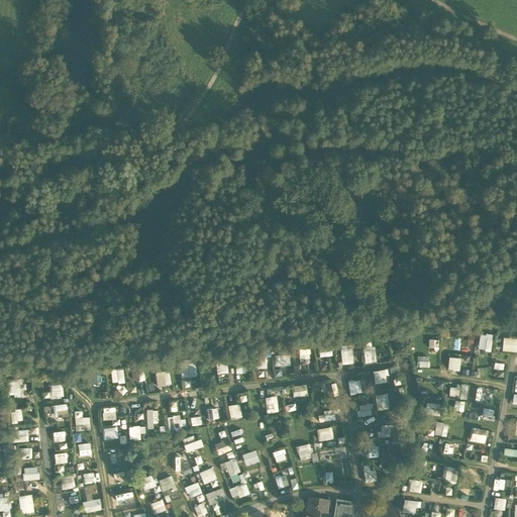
[(482,337),(480,347),(490,348),(491,339),(482,337)]
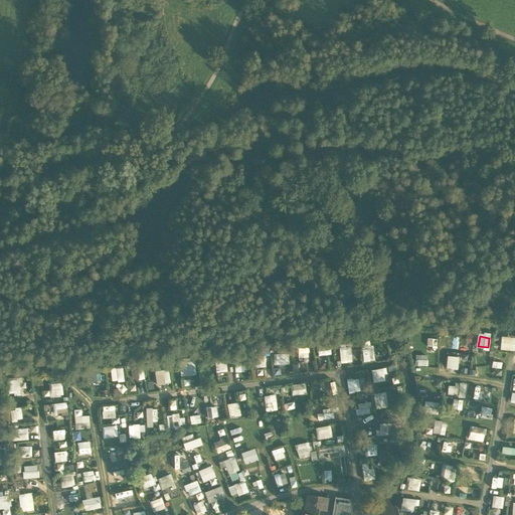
[(514,337),(501,336),(500,350),(514,351),(514,345),(514,337)]
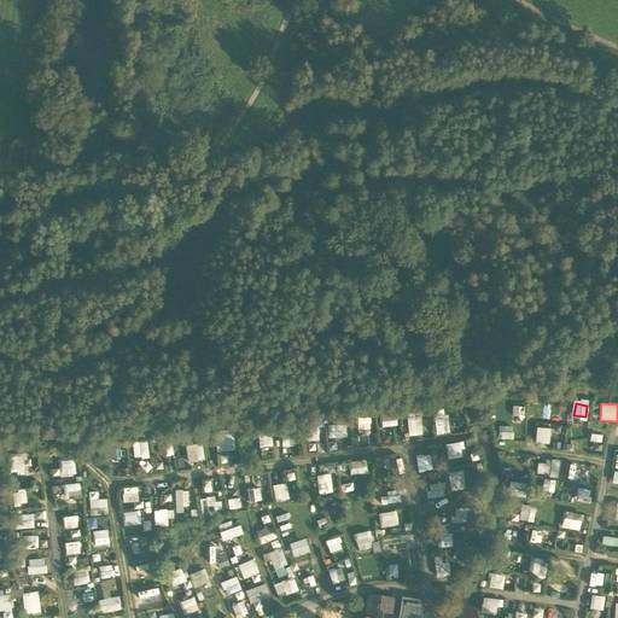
[(525,417),(525,406),(512,406),(512,417),(525,417)]
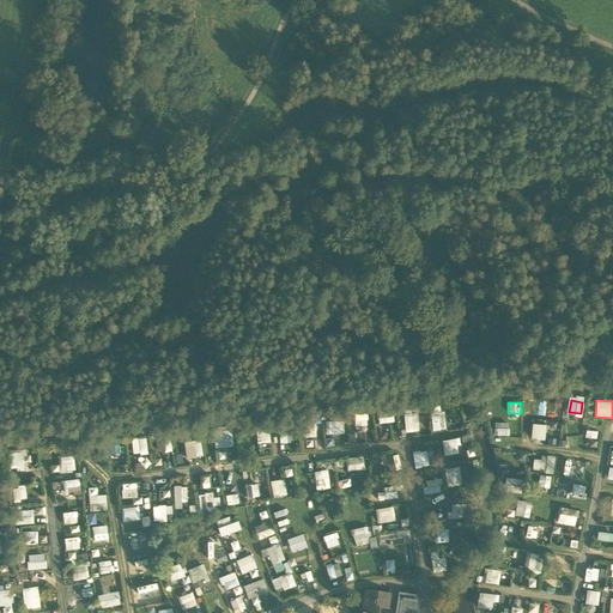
[(375,414),(380,426),(394,420),(390,408),(375,414)]
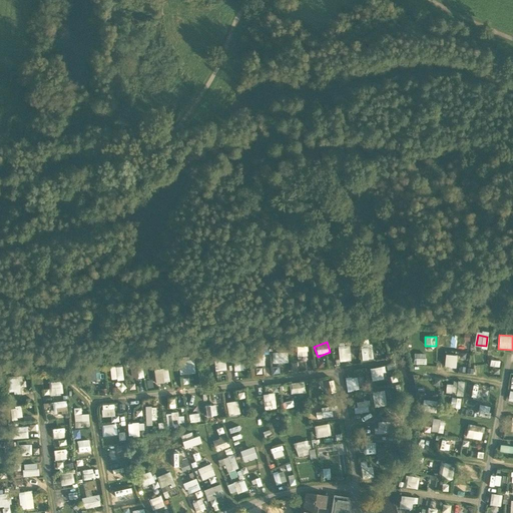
[(363,361),(373,360),(371,343),(361,344),(363,361)]
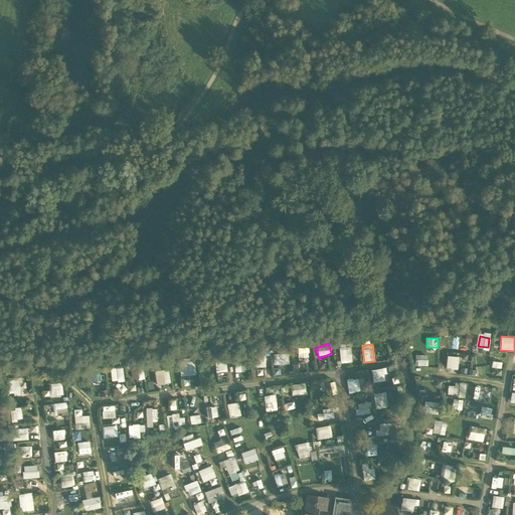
[(341,364),(352,362),(350,347),(338,349),(341,364)]
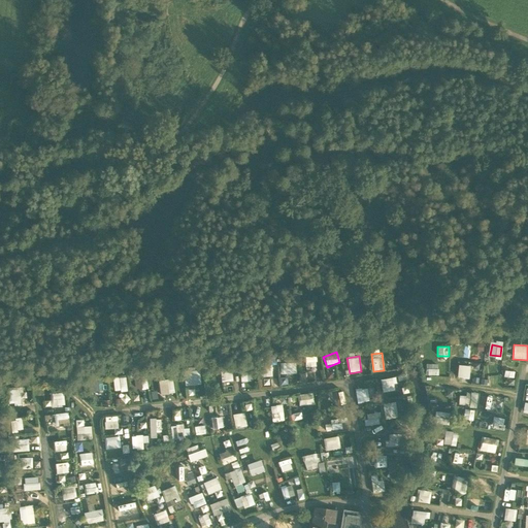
[(305,372),(318,370),(316,359),(303,361),(305,372)]
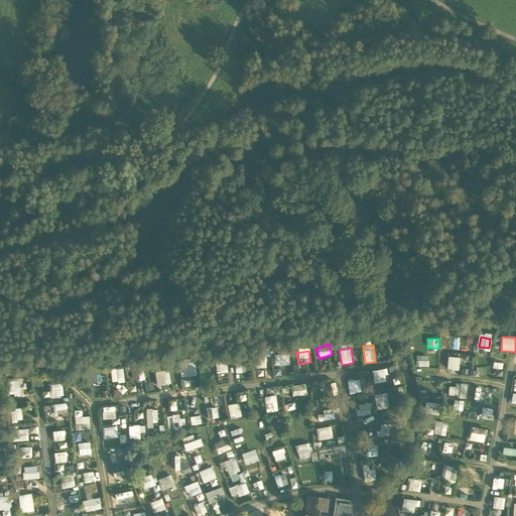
[(274,366),(289,365),(289,355),(273,355),(274,366)]
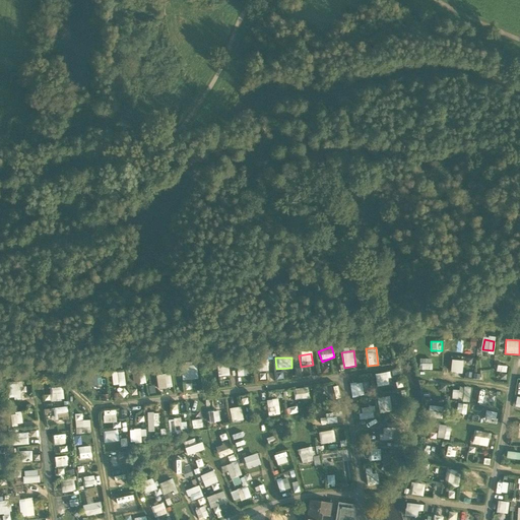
[(418,370),(432,370),(432,359),(418,359),(418,370)]
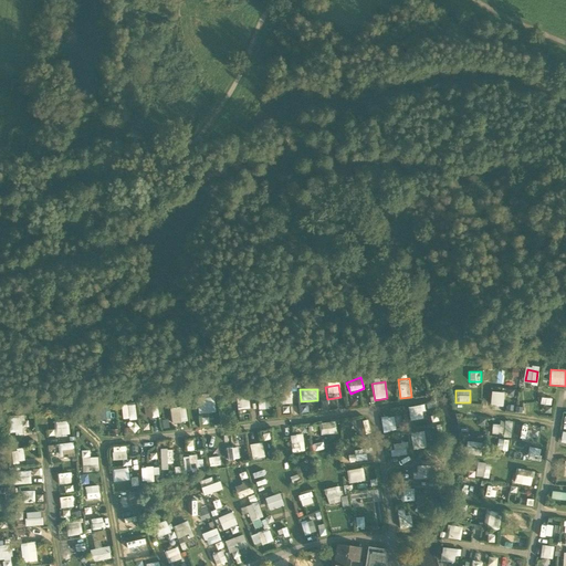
[(491,406),(503,407),(505,392),(492,391),(491,406)]
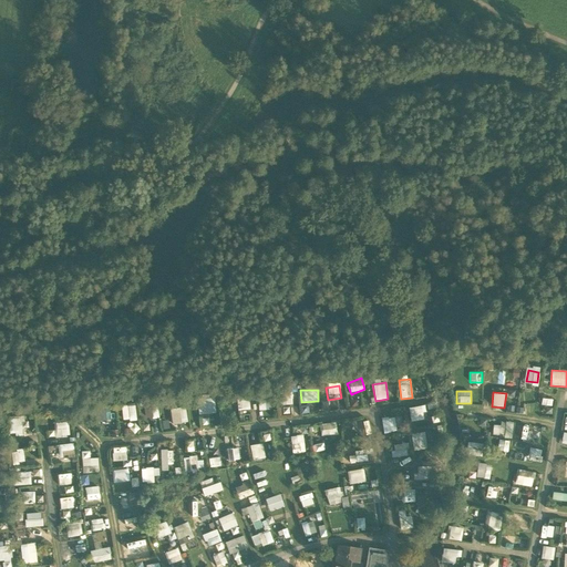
[(542,404),(552,404),(553,393),(542,393),(542,404)]
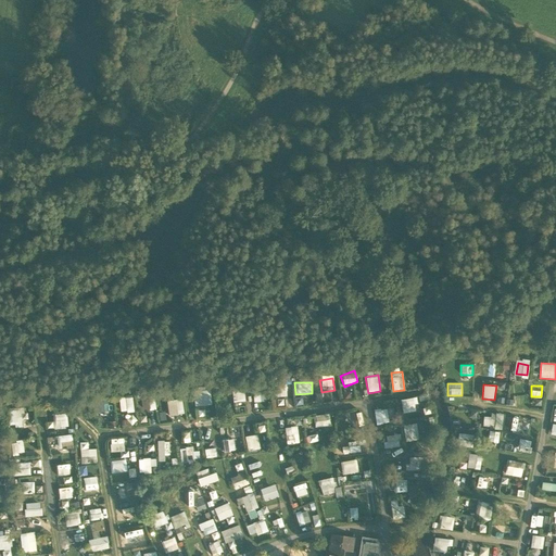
[(245,402),(244,388),(232,388),(232,402),(245,402)]
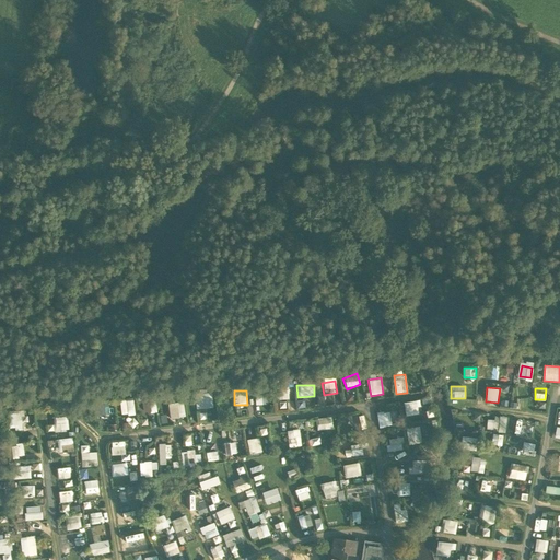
[(255,396),(257,405),(268,404),(266,394),(255,396)]
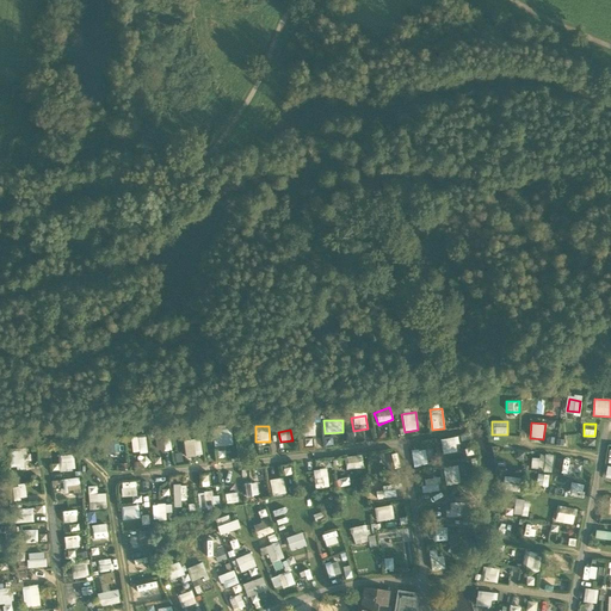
[(233,445),(232,431),(213,432),(213,446),(233,445)]
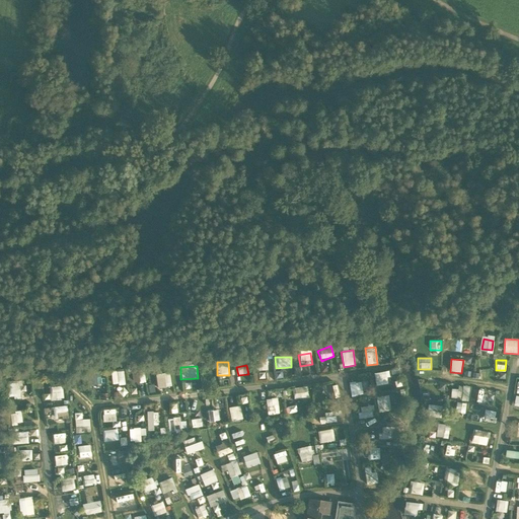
[(110,372),(113,385),(126,383),(124,370),(110,372)]
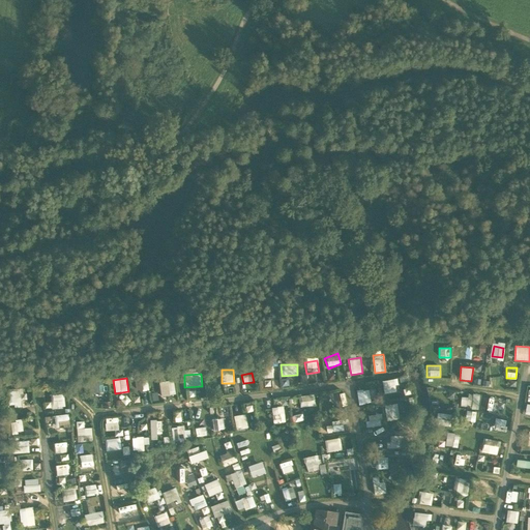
[(148,379),(135,379),(135,391),(148,390),(148,379)]
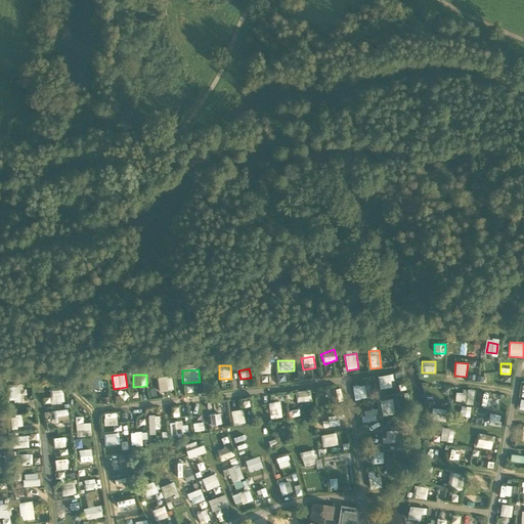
[(378,377),(380,389),(390,388),(389,381),(393,381),(392,375),(378,377)]
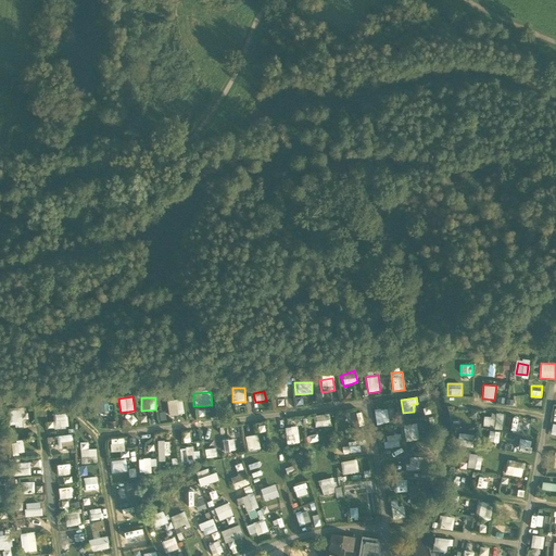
[(182,400),(167,401),(168,416),(184,415),(182,400)]
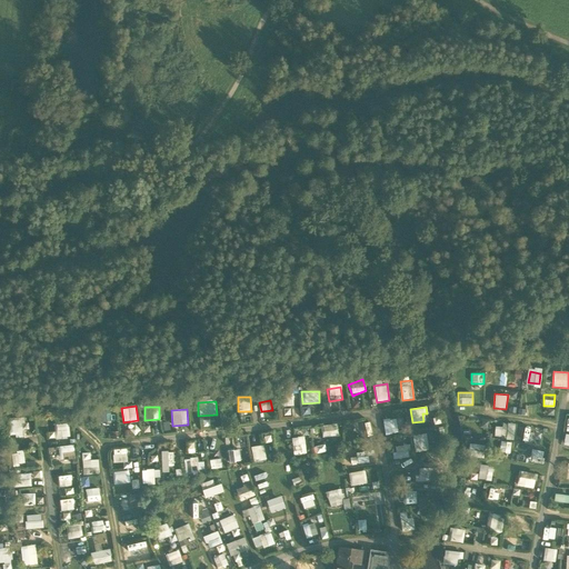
[(22,429),(26,429),(26,418),(10,419),(11,437),(22,436),(22,429)]
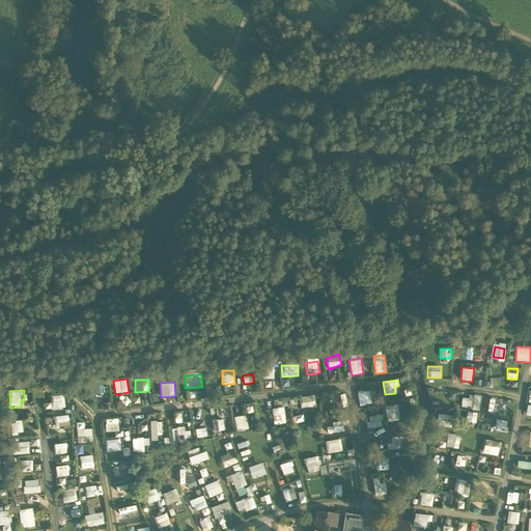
[(358,391),(359,404),(370,404),(369,391),(358,391)]
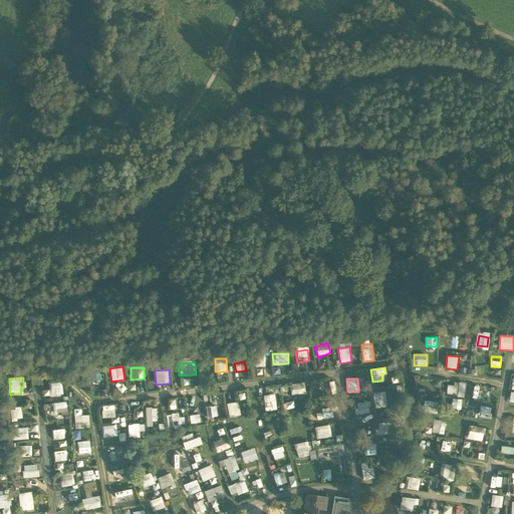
[(117,380),(113,386),(122,393),(126,388),(117,380)]
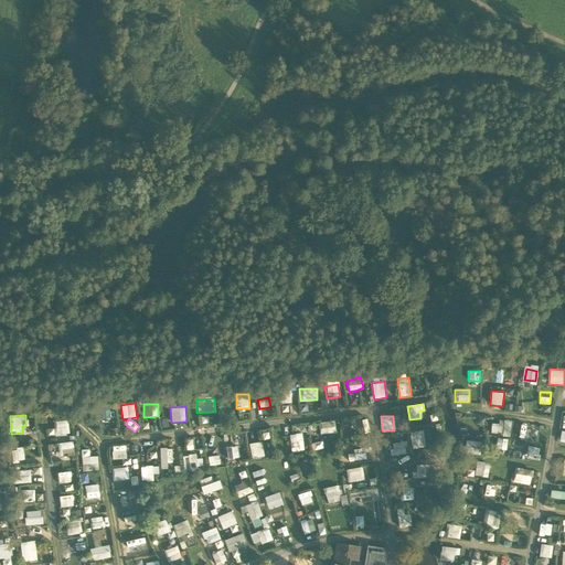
[(354,419),(355,430),(370,428),(368,418),(354,419)]
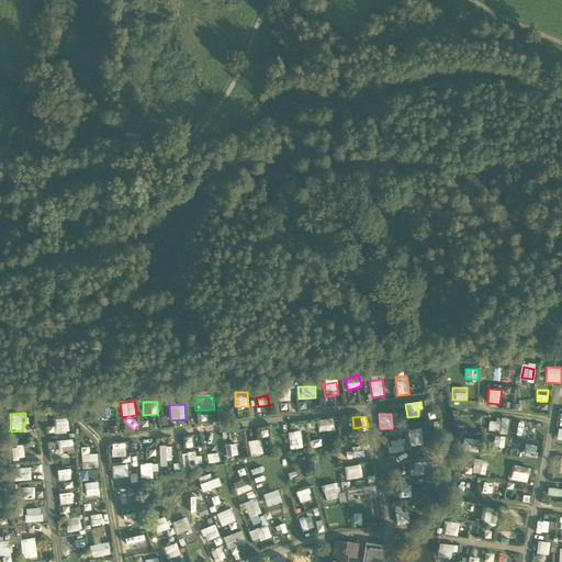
[(497,417),(496,422),(489,420),(487,430),(507,434),(509,419),(497,417)]
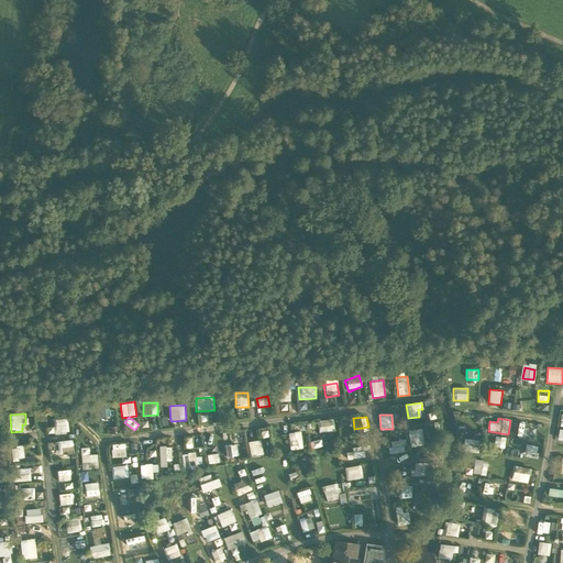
[(54,427),(47,428),(47,433),(69,432),(68,419),(53,420),(54,427)]
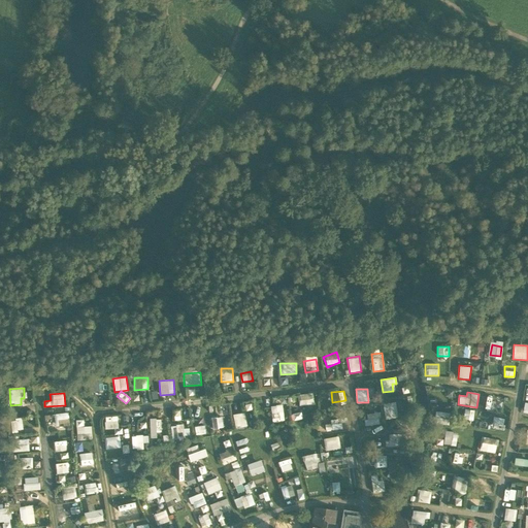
[(299,405),(314,404),(314,393),(298,394),(299,405)]
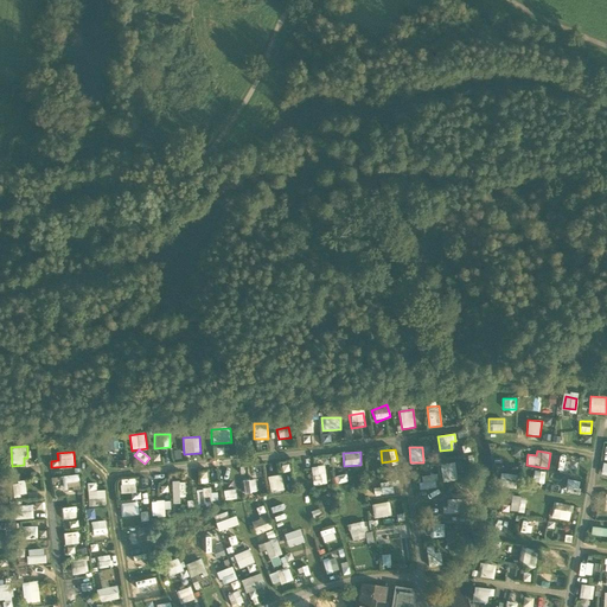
[(560,458),(557,470),(569,472),(572,459),(560,458)]
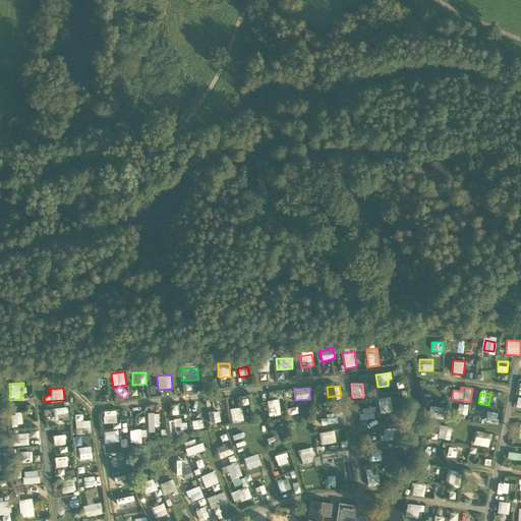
[(378,398),(381,414),(393,412),(391,397),(378,398)]
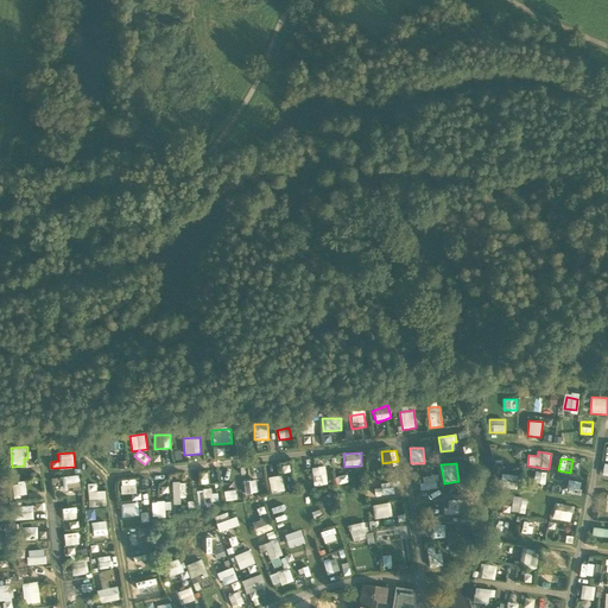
[(314,486),(328,485),(325,466),(311,468),(314,486)]
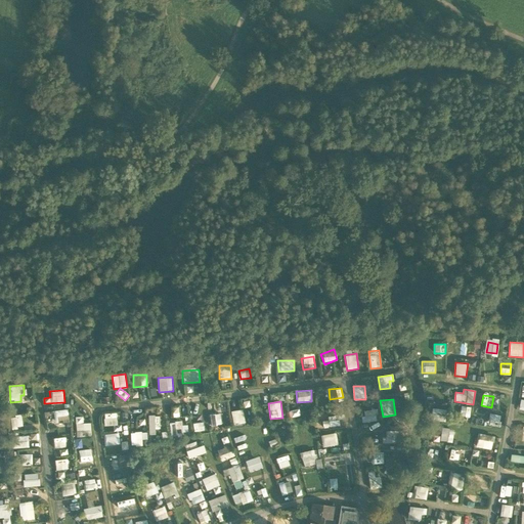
[(55,425),(70,422),(68,409),(53,411),(55,425)]
